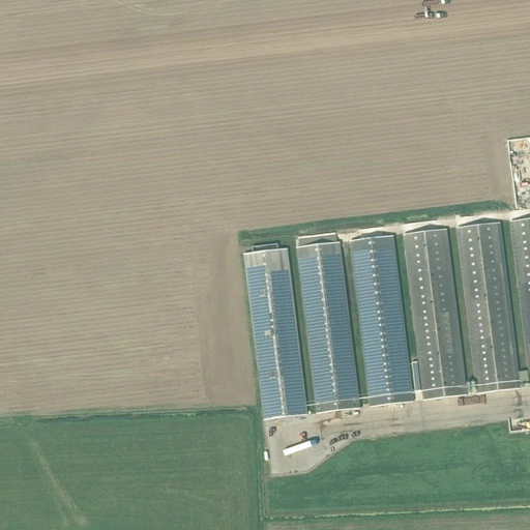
[(510,223),(529,381),(529,215),(520,217),(521,221),(510,223)]
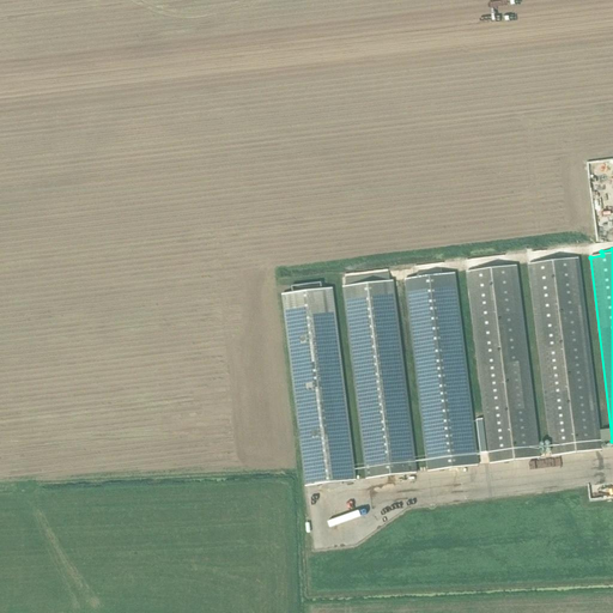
[(529,265),(552,456),(602,450),(578,259),(568,260),(566,255),(540,259),(540,263),(529,265)]
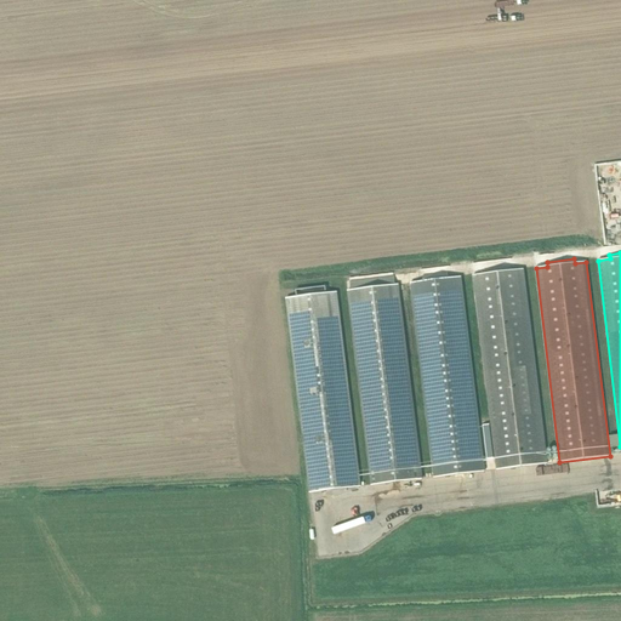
[(473,275),(496,469),(547,463),(524,269),(513,271),(512,266),(484,269),(485,274),(473,275)]
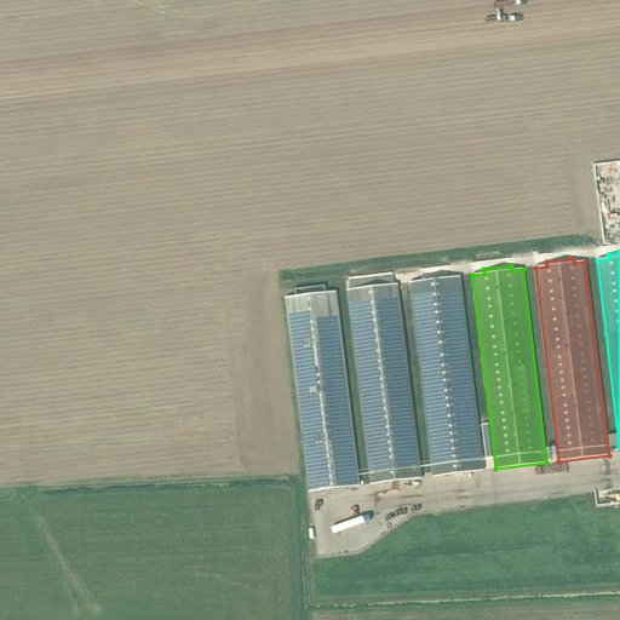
[(409,283),(434,477),(484,471),(460,277),(448,279),(447,271),(423,274),(423,281),(409,283)]
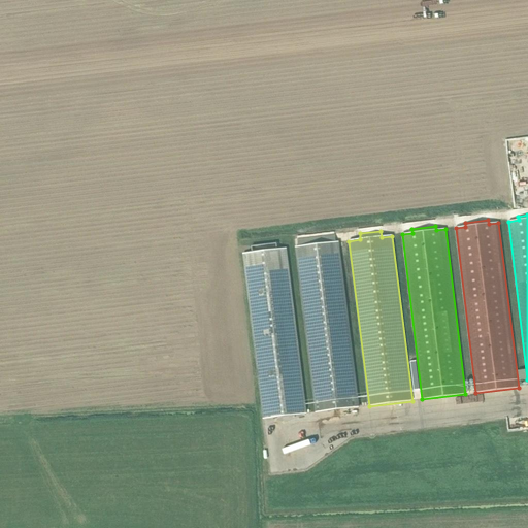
[(296,246),(316,413),(359,407),(339,242),(336,242),(335,234),(298,239),(299,246),(296,246)]
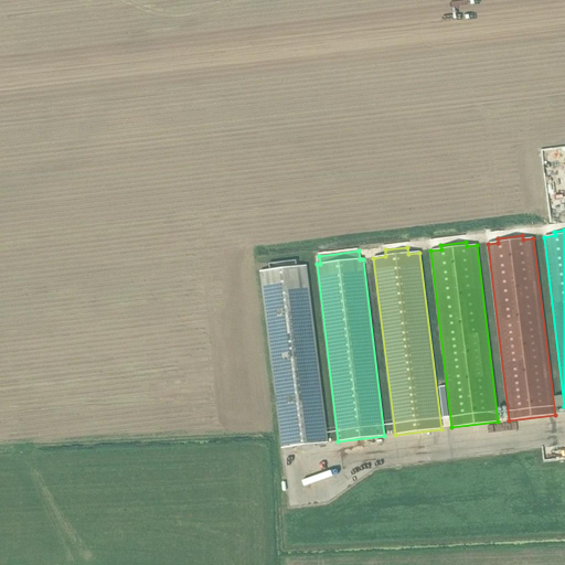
[(260,272),(281,448),(328,443),(307,266),(297,267),(296,260),(269,264),(270,270),(260,272)]
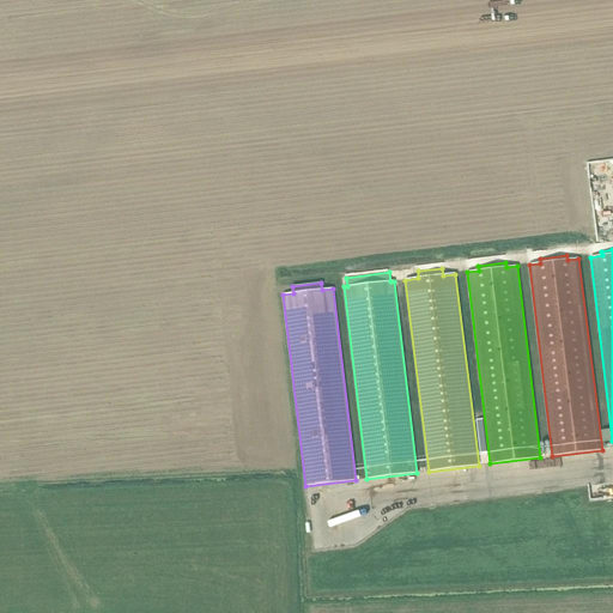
[(484,419),(478,420),(481,453),(487,453),(484,419)]
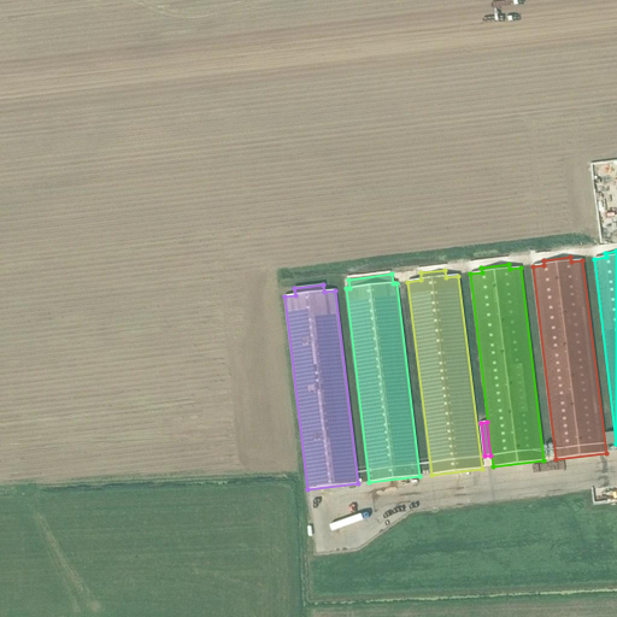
[(615,433),(604,434),(606,446),(616,445),(615,433)]
